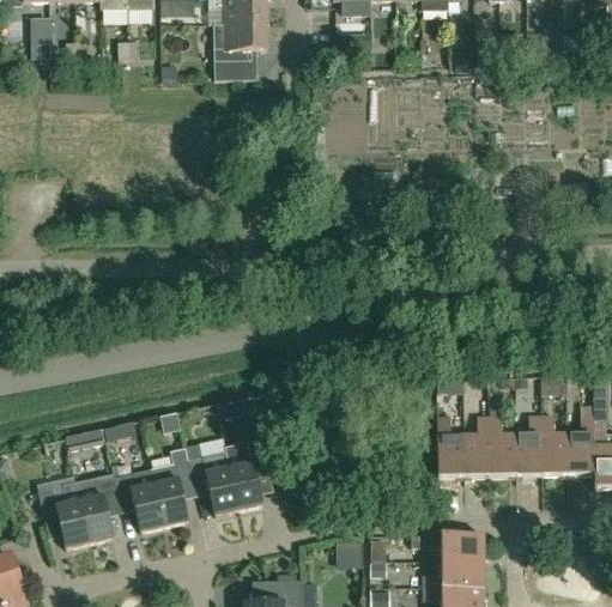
[(76,0),(98,0),(100,10),(102,10),(101,0),(76,0)]
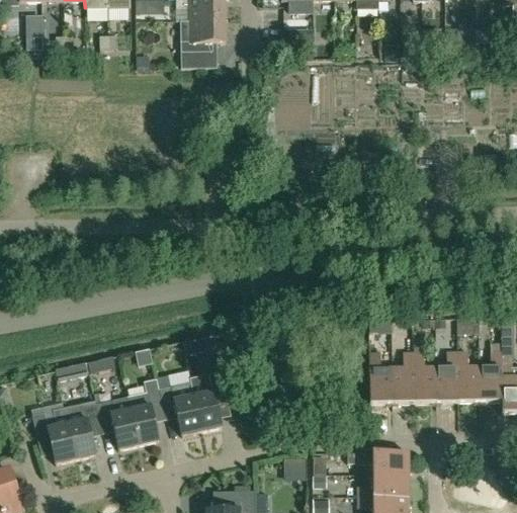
[(85,0),(86,8),(108,8),(107,0),(85,0)]
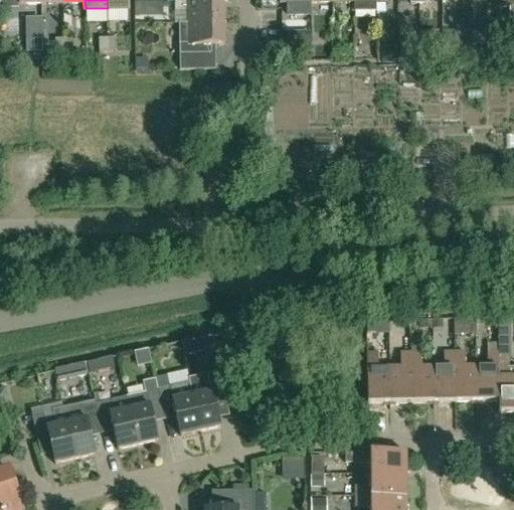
[(107,0),(108,8),(130,8),(129,0),(107,0)]
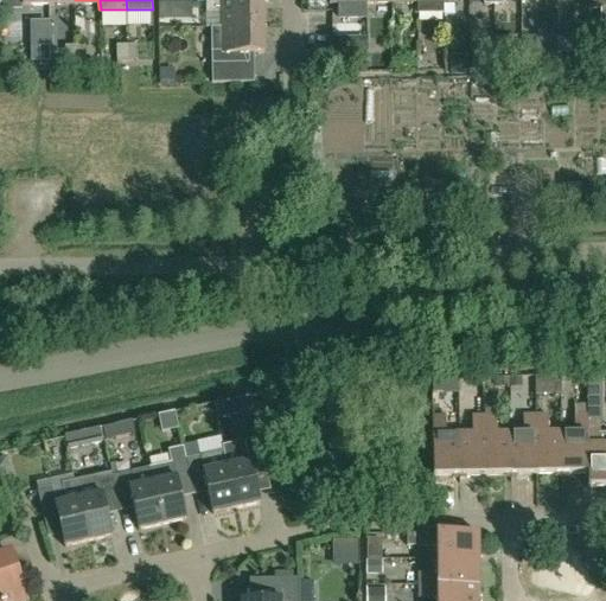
[(221,23),(263,23),(262,0),(205,0),(205,7),(221,7),(221,23)]
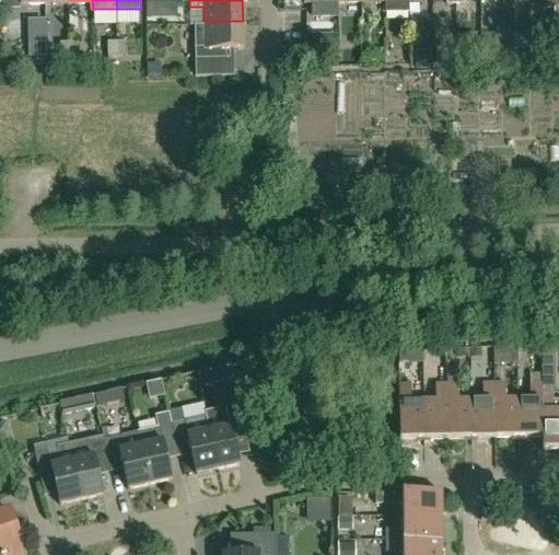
[(409,9),(409,0),(385,0),(385,9),(409,9)]
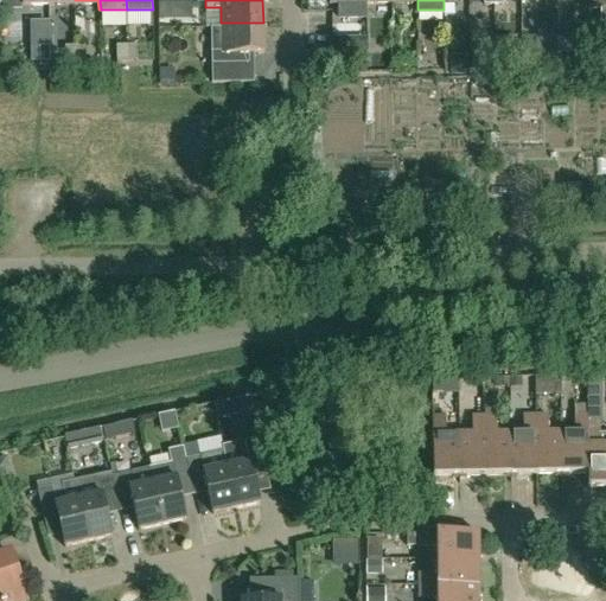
[(263,50),(263,23),(221,23),(212,23),(212,80),(250,78),(250,50),(263,50)]
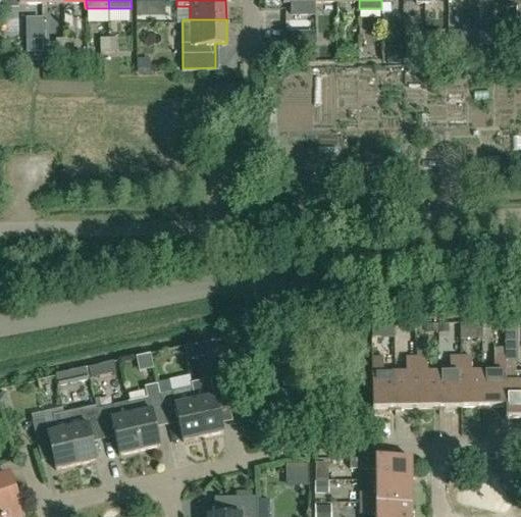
[(470,41),(470,27),(461,28),(461,41),(470,41)]
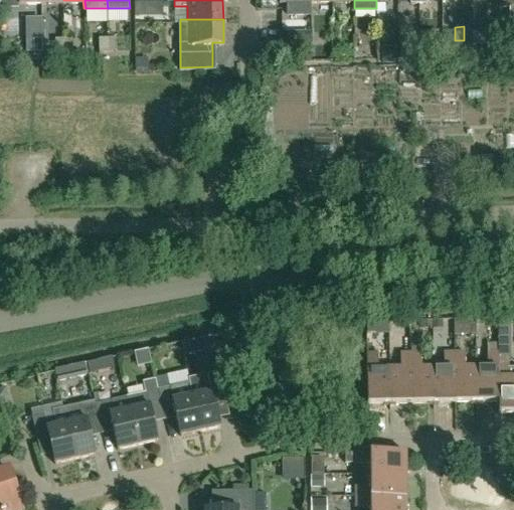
[(464,26),(464,40),(472,40),(472,26),(464,26)]
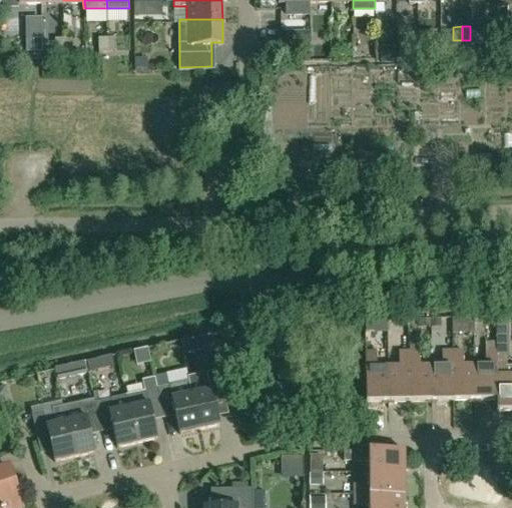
[(107,46),(107,34),(98,34),(98,46),(107,46)]
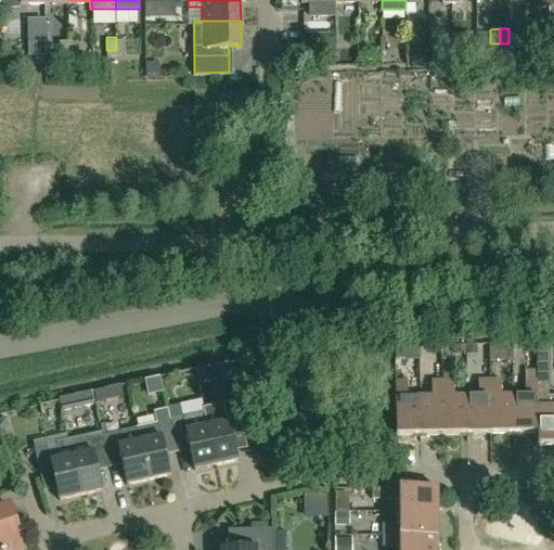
[(116,37),(116,50),(125,50),(125,37),(116,37)]
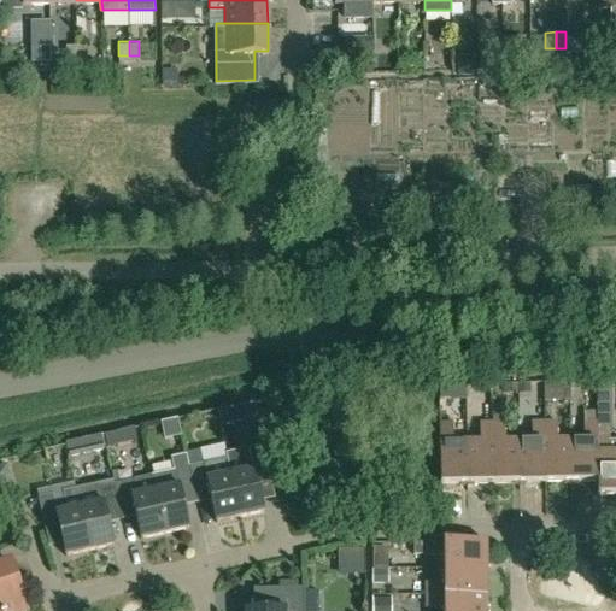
[(40,42),(40,57),(51,57),(51,42),(40,42)]
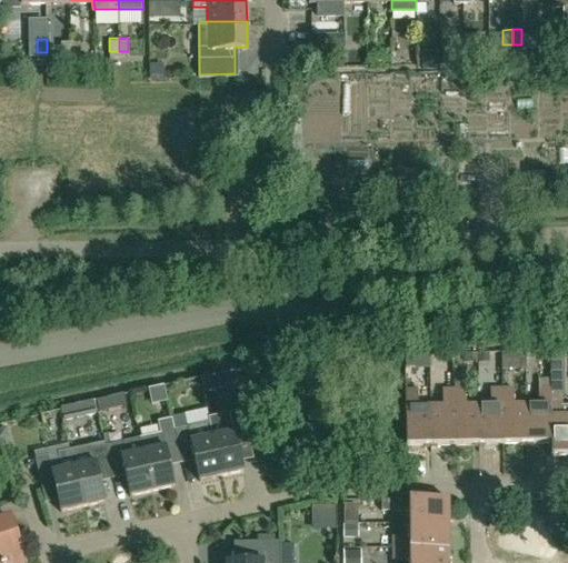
[(71,52),(71,39),(60,39),(60,52),(71,52)]
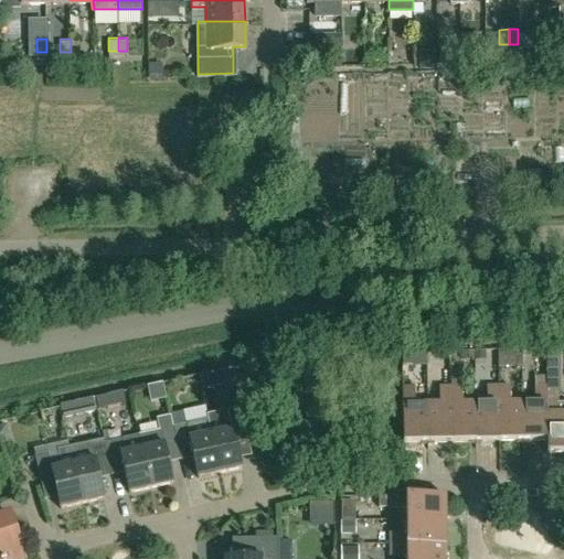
[(546,380),(545,380),(547,449),(563,448),(563,398),(559,399),(557,393),(556,393),(556,371),(546,371),(546,380)]
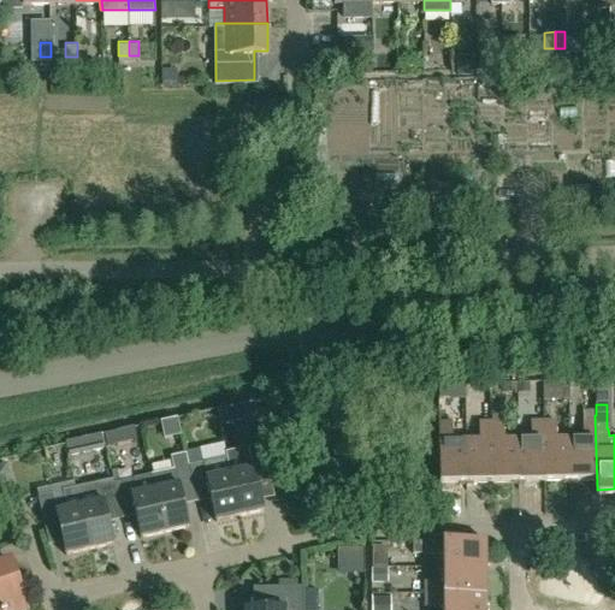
[(531,433),(518,433),(519,477),(544,477),(544,415),(531,415),(531,433)]
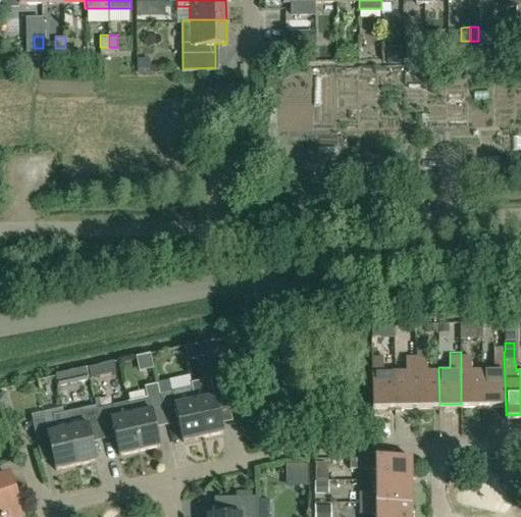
[(461,404),(483,404),(483,367),(472,367),(471,352),(461,352),(461,404)]
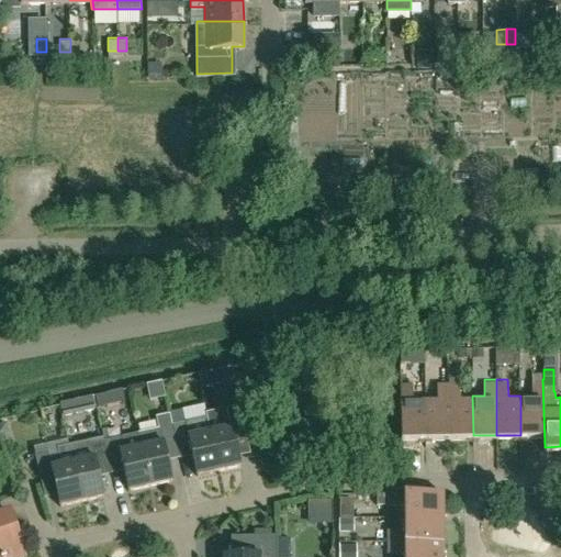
[(545,447),(542,379),(531,379),(533,396),(520,396),(520,435),(543,434),(543,447),(545,447)]
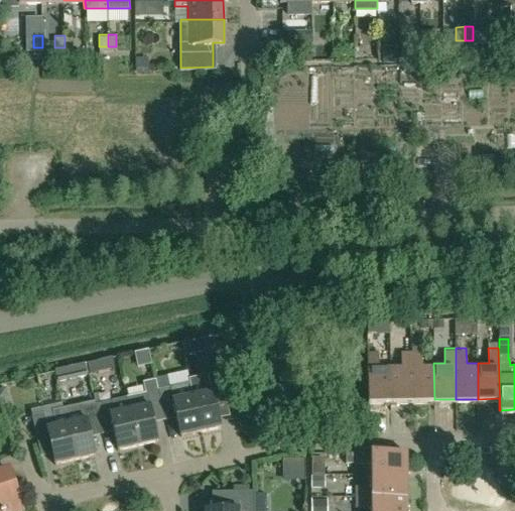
[(391,400),(390,364),(378,364),(378,349),(368,350),(368,400),(391,400)]
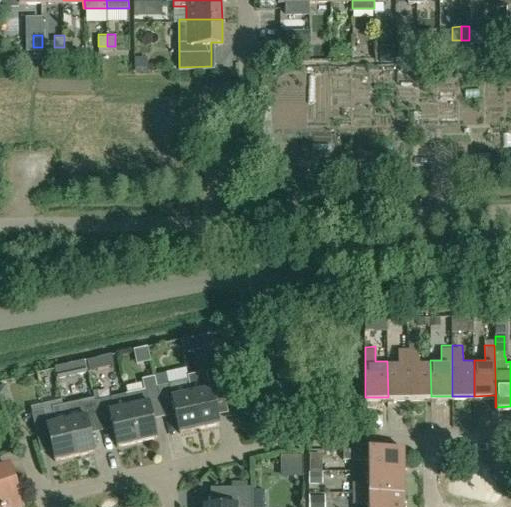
[(398,361),(387,361),(388,397),(409,397),(409,346),(398,346),(398,361)]
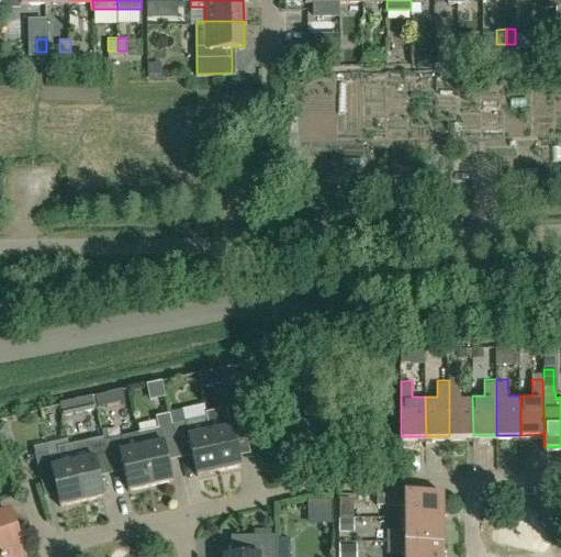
[(473,435),(472,396),(460,396),(459,380),(449,380),(449,436),(473,435)]
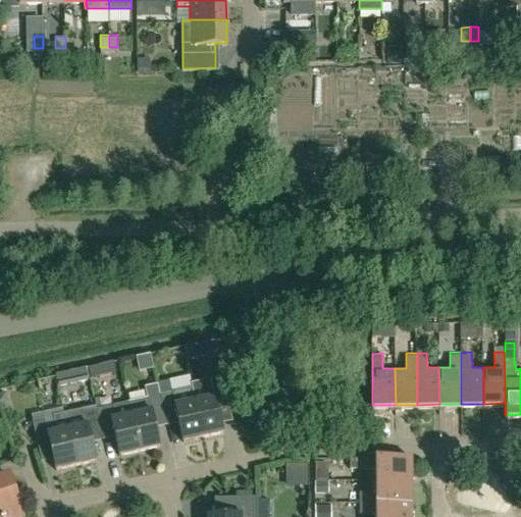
[(101,372),(98,362),(89,364),(90,364),(92,374),(101,372)]
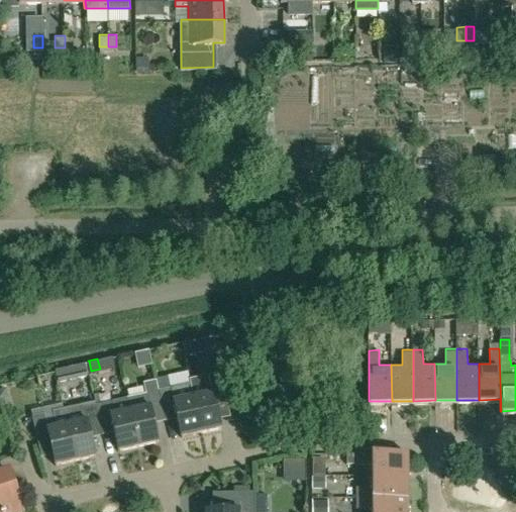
[(190,376),(191,381),(190,381),(193,393),(200,430),(221,425),(214,395),(226,392),(221,369),(190,376)]
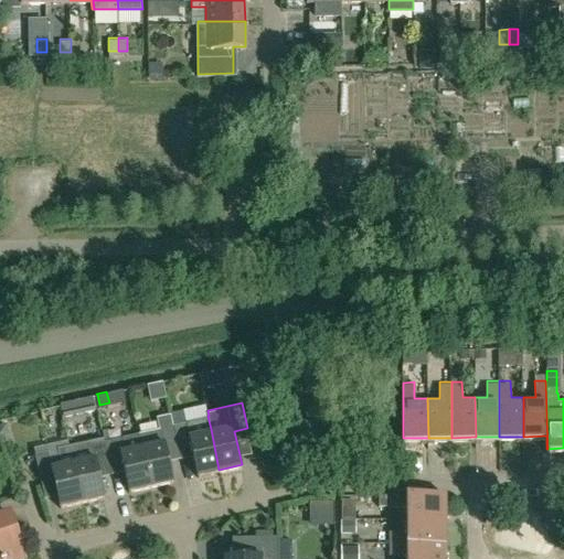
[(179,409),(171,410),(178,441),(191,438),(199,474),(219,470),(211,429),(208,416),(187,420),(184,408),(179,409)]
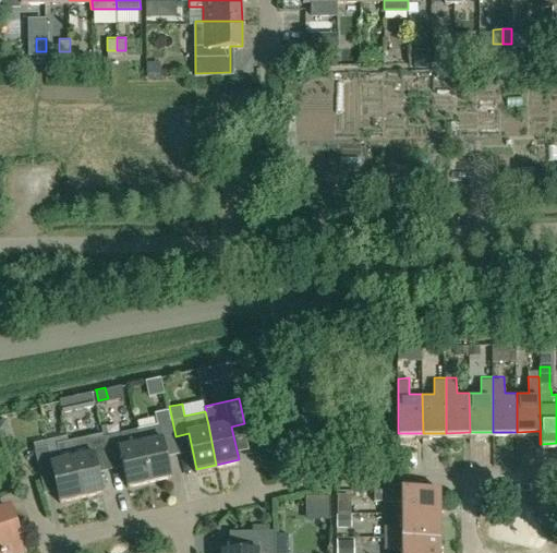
[(162,439),(176,436),(169,406),(155,409),(157,422),(137,427),(148,480),(171,475),(162,439)]
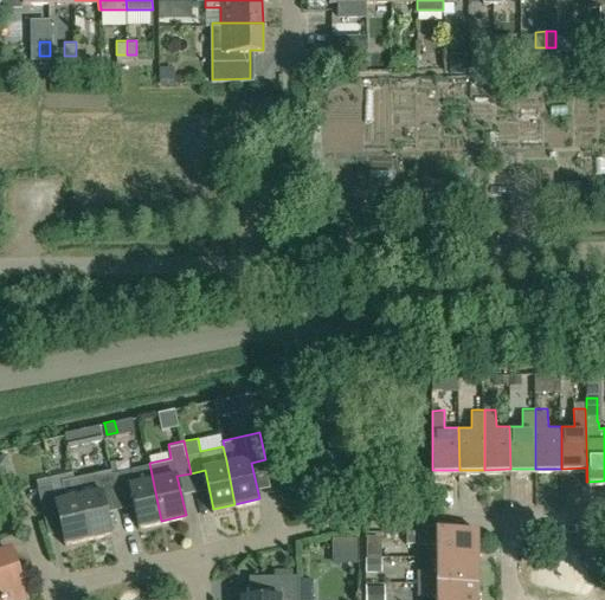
[(161,521),(149,463),(132,466),(133,472),(114,476),(113,471),(111,471),(115,486),(118,502),(120,501),(116,485),(130,483),(140,526),(161,521)]
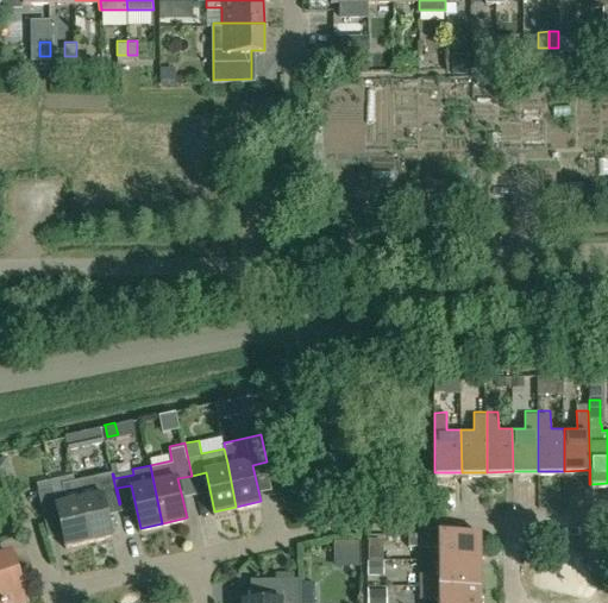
[(79,496),(88,540),(112,534),(106,507),(119,504),(116,489),(112,473),(113,473),(113,470),(75,478),(79,496)]
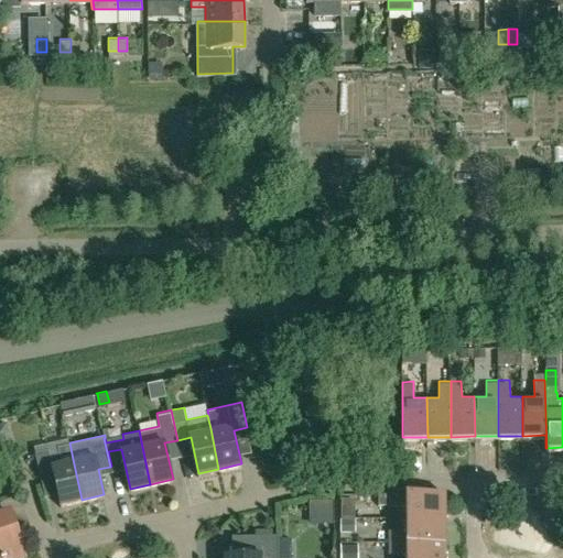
[(61,504),(82,500),(73,459),(69,442),(58,445),(61,452),(51,455),(49,447),(35,450),(41,473),(53,470),(61,504)]
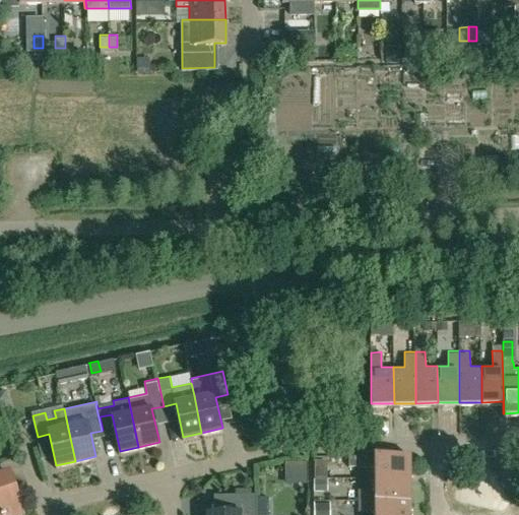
[(374,463),(374,475),(410,474),(410,452),(348,453),(348,463),(359,463),(360,464),(374,463)]
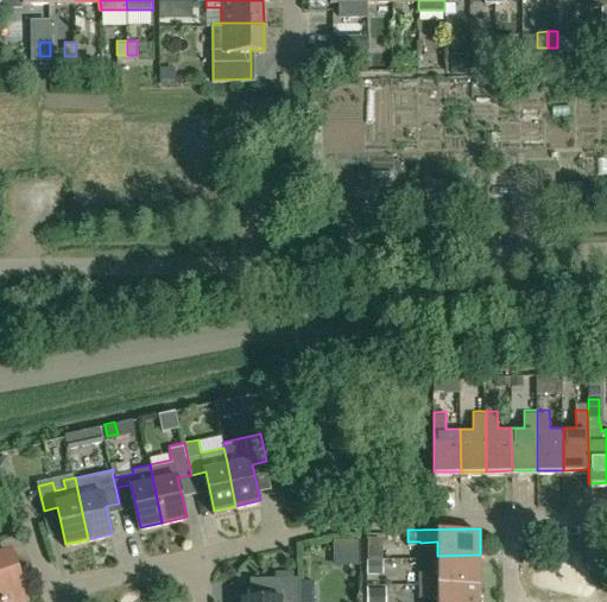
[(0,601),(24,595),(19,581),(14,583),(5,553),(10,552),(10,550),(0,552),(0,601)]
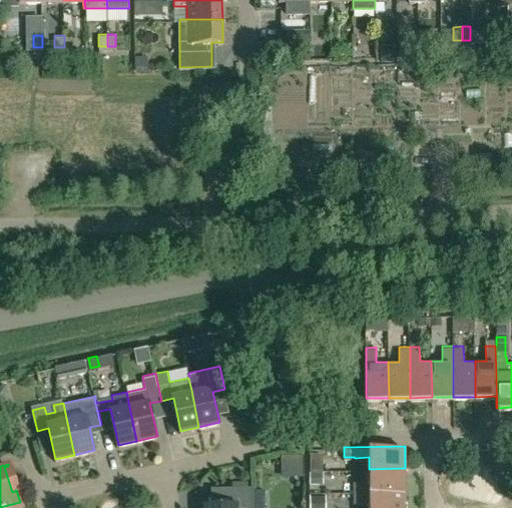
[(405,490),(405,468),(369,469),(369,480),(354,480),(355,491),(405,490)]
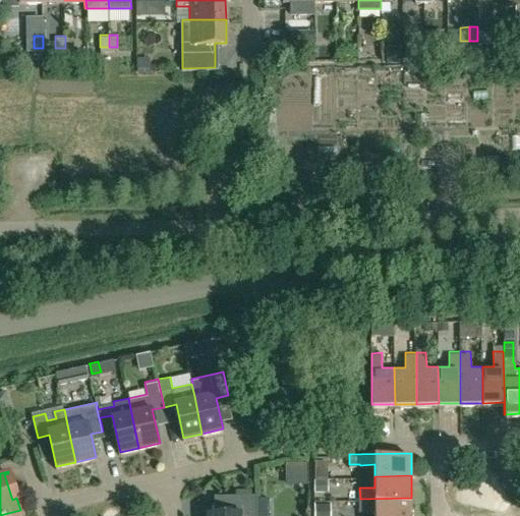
[(256,515),(257,493),(235,493),(235,511),(207,511),(207,515),(256,515)]
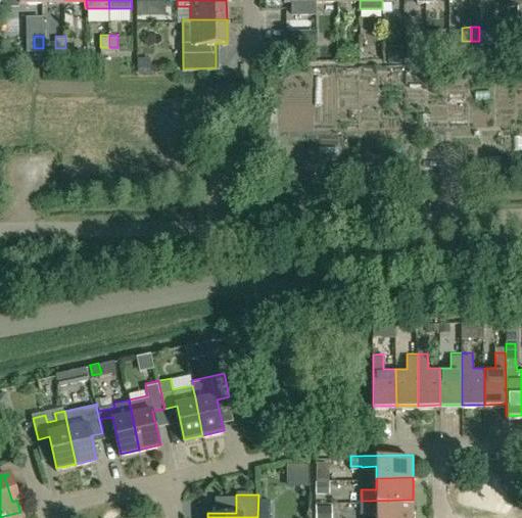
[(413,517),(413,500),(362,501),(362,511),(376,511),(376,517),(413,517)]
